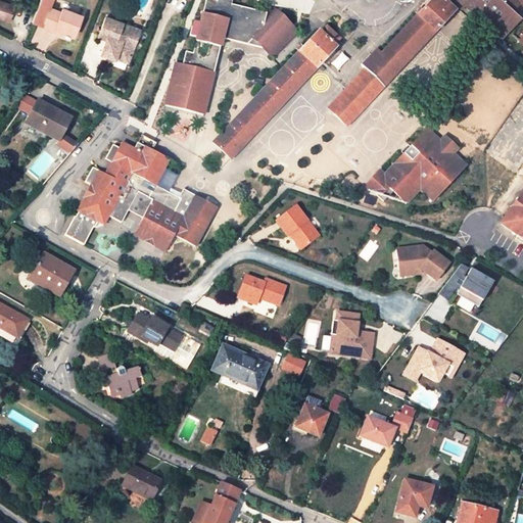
[(267,13),(212,0),(204,0),(199,22),(193,21),(189,36),(196,38),(192,53),(185,52),(182,64),(175,62),(164,106),(202,115),(222,39),(264,49),(272,56),(295,32),(273,10),(266,18),(267,13)]
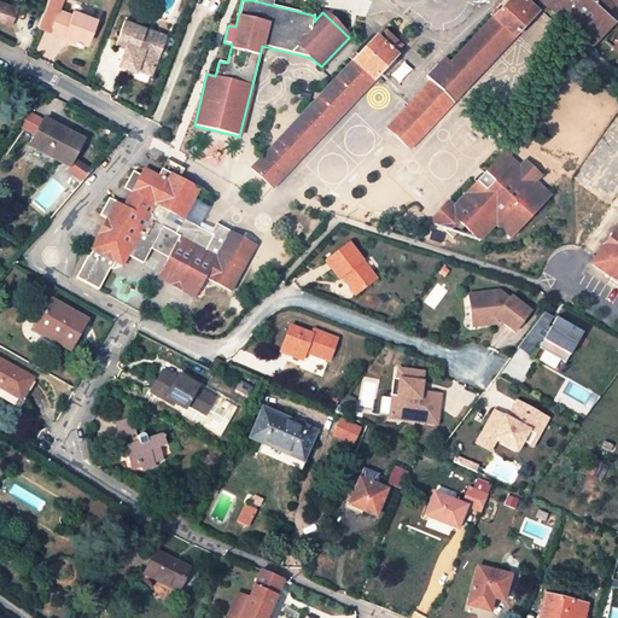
[(509,0),(458,57),(477,76),(537,13),(523,0),(509,0)]
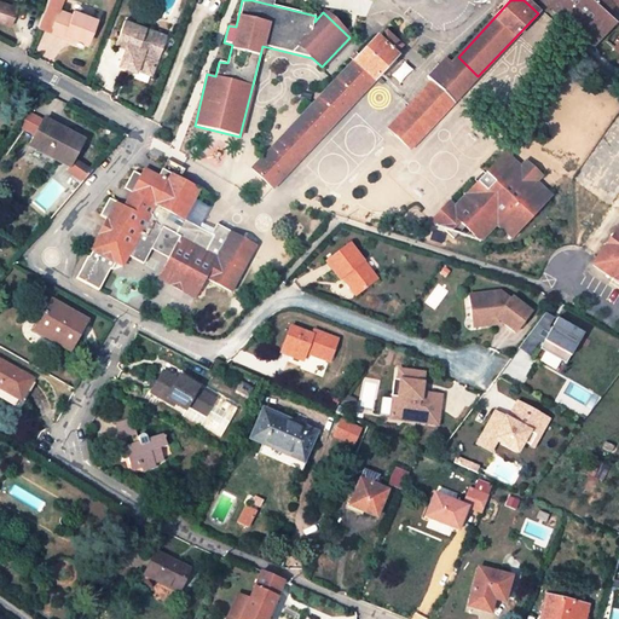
[(618,0),(542,0),(547,4),(549,0),(562,0),(559,3),(591,47),(613,27),(603,18),(615,5),(618,7),(618,0)]
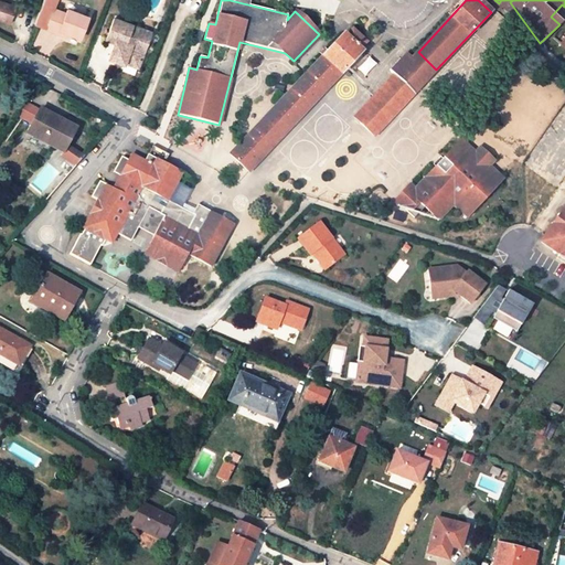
[(501,0),(499,3),(540,43),(510,2),(513,0),(501,0)]
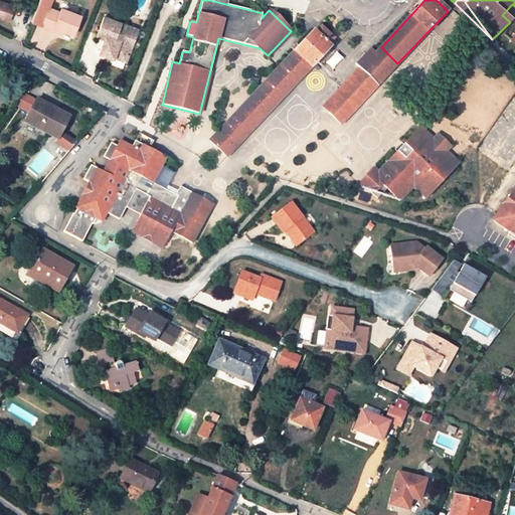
[(0,18),(8,21),(13,6),(0,1),(0,18)]
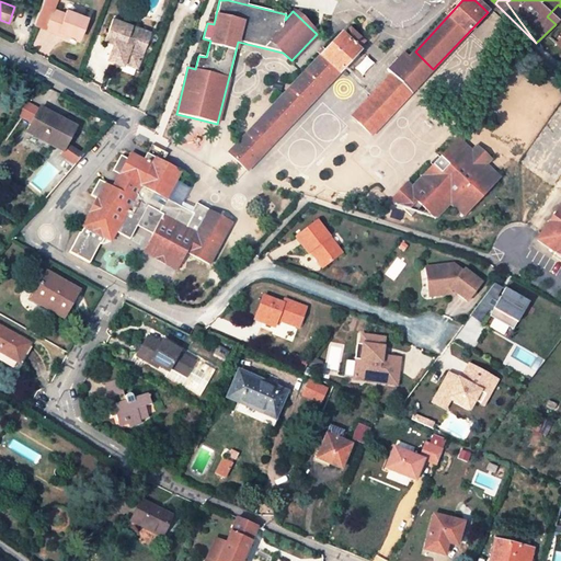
[(66,13),(53,9),(46,29),(58,34),(59,31),(67,33),(79,38),(88,18),(67,10),(66,13)]
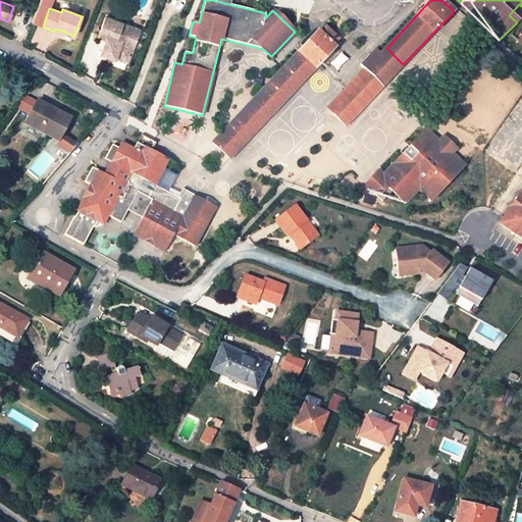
[(140,31),(105,17),(98,37),(106,40),(100,55),(108,58),(110,55),(115,57),(114,58),(127,63),(140,31)]
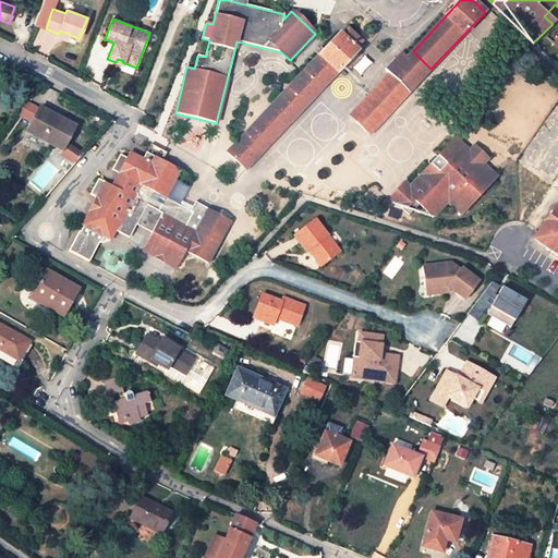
[(342,35),(339,33),(270,106),(289,123),(358,50),(355,49),(362,43),(348,29),(342,35)]
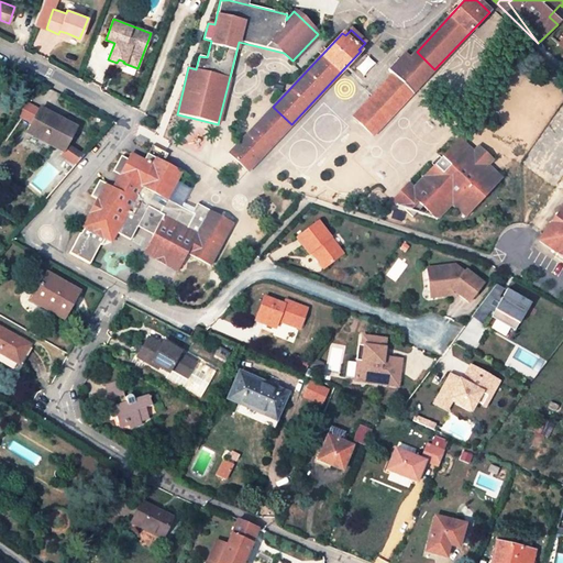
[(434,69),(417,52),(410,58),(401,68),(420,86),(434,69)]
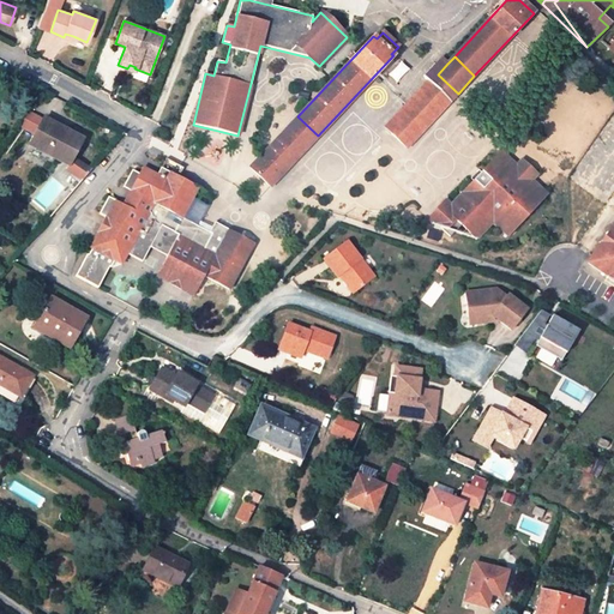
[(447,64),(441,59),(425,76),(428,80),(384,127),(407,148),(458,94),(438,74),(447,64)]
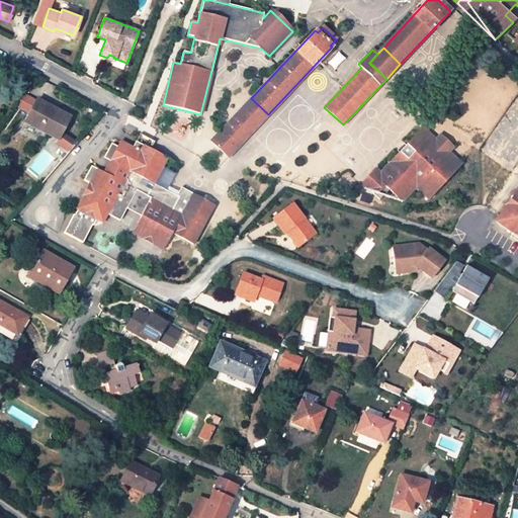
[(268,114),(251,98),(233,117),(251,134),(268,114)]
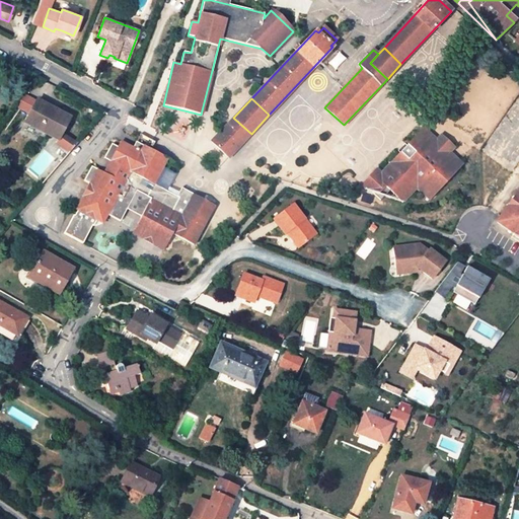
[(69,118),(36,99),(24,123),(57,140),(58,140),(61,134),(69,118)]
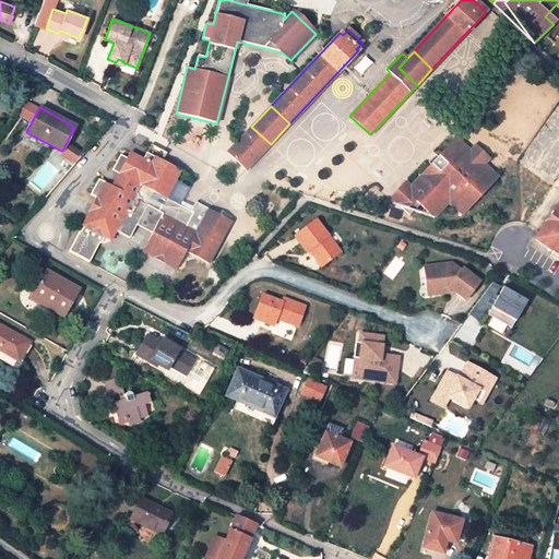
[(227,152),(247,170),(271,144),(251,127),(227,152)]
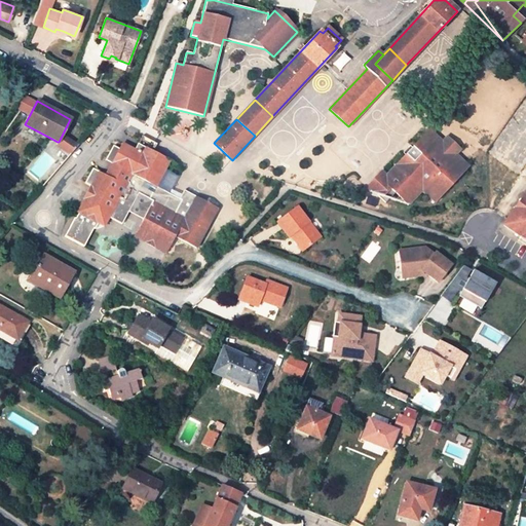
[(397,165),(388,173),(393,178),(377,195),(384,204),(389,199),(395,194),(407,205),(421,191),(434,202),(467,167),(455,155),(460,149),(447,137),(442,143),(429,130),(405,155),(408,158),(399,167),(397,165)]
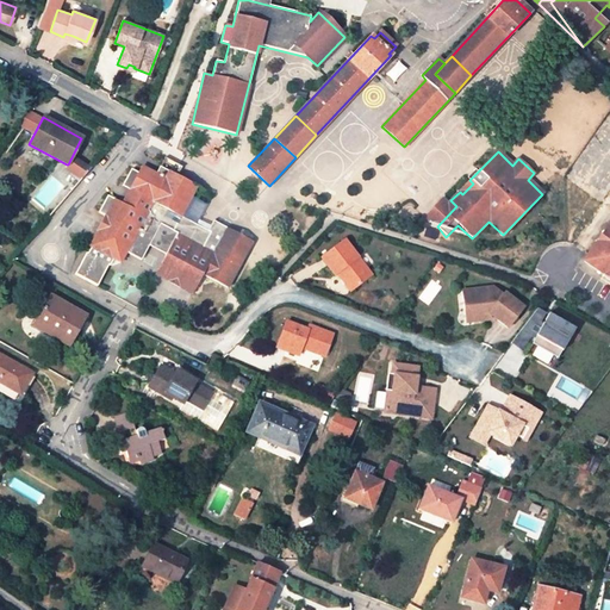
[(178,176),(184,167),(166,157),(160,167),(178,176)]
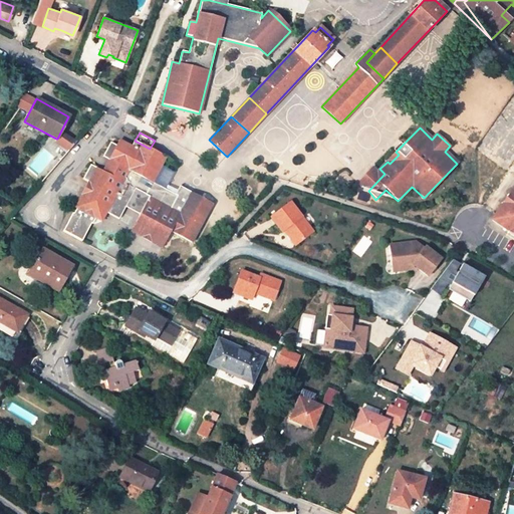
[(60,141),(71,148),(76,143),(63,134),(60,141)]
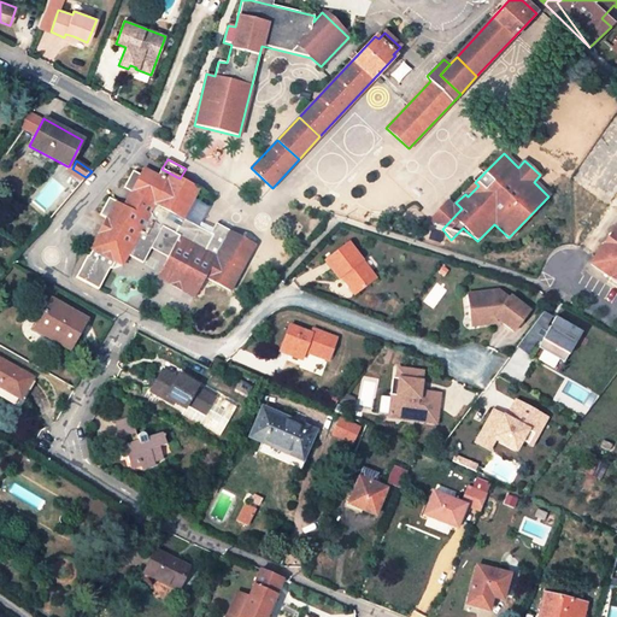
[(475,182),(465,194),(468,197),(479,186),(475,182)]
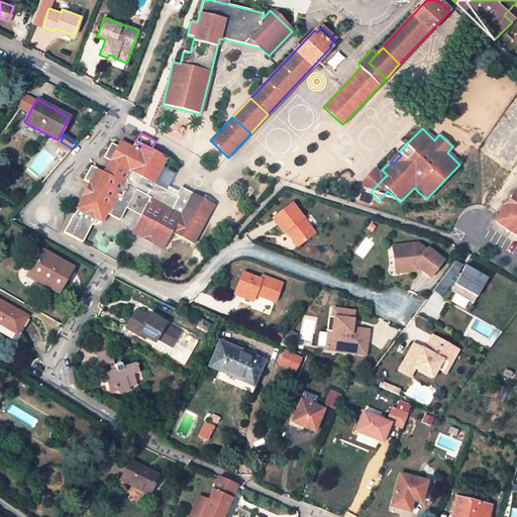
[(163,167),(153,183),(176,196),(178,192),(169,186),(176,174),(163,167)]
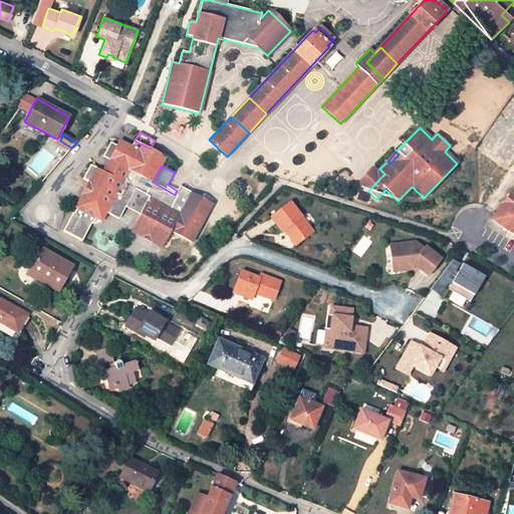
[(384,174),(379,169),(376,173),(371,168),(356,184),(361,189),(368,191),(384,174)]
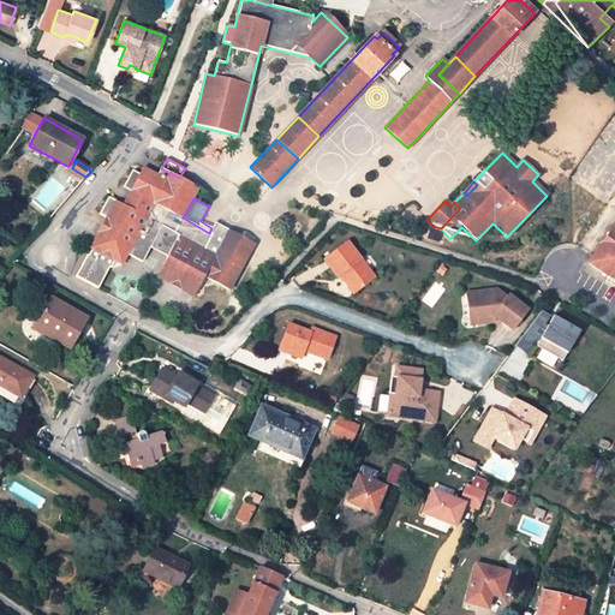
[(103,226),(109,230),(113,222),(106,218),(97,233),(100,234),(103,226)]
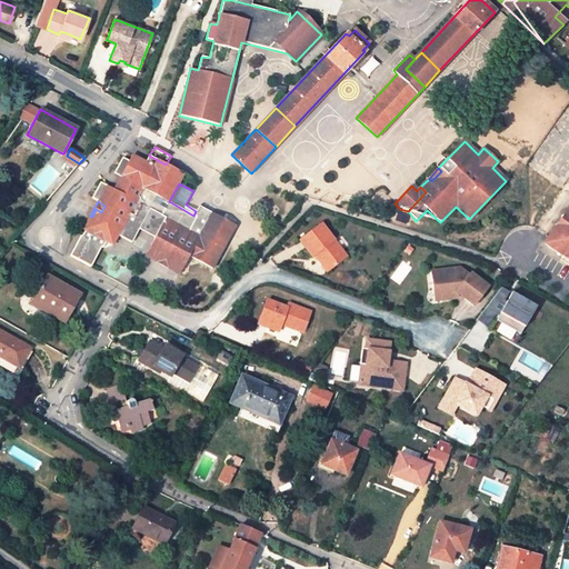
[(568,206),(543,243),(568,261),(568,206)]
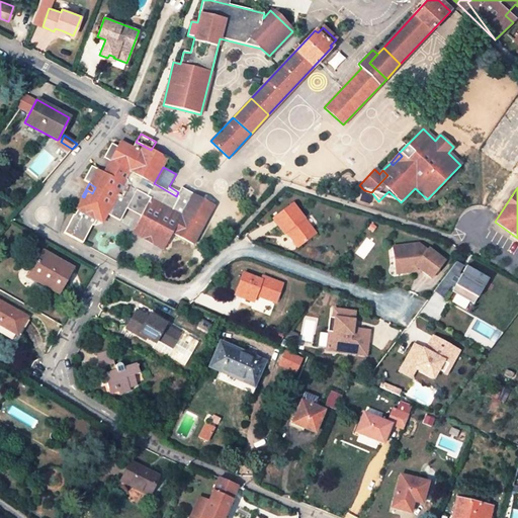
[(136,191),(126,209),(141,217),(150,198),(136,191)]
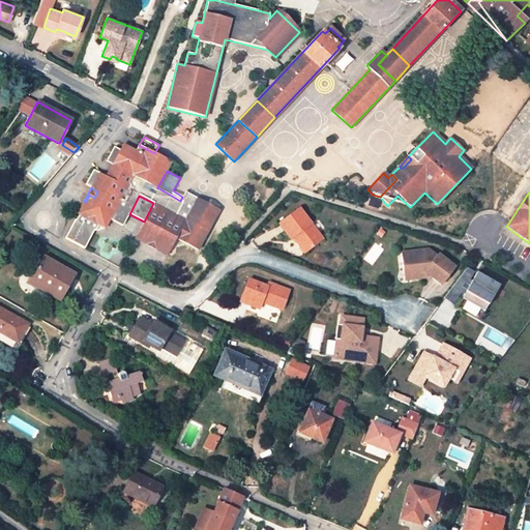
[(410,207),(398,196),(392,201),(410,207)]
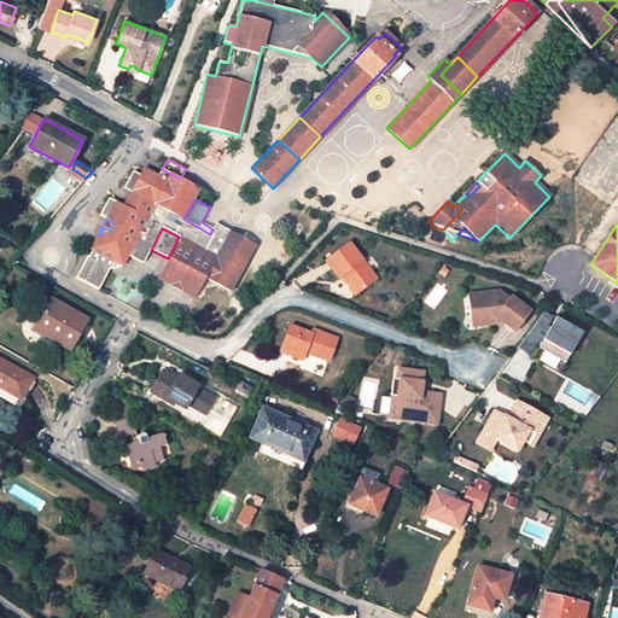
[(349,243),(326,261),(339,279),(342,277),(344,274),(359,292),(377,279),(349,243)]
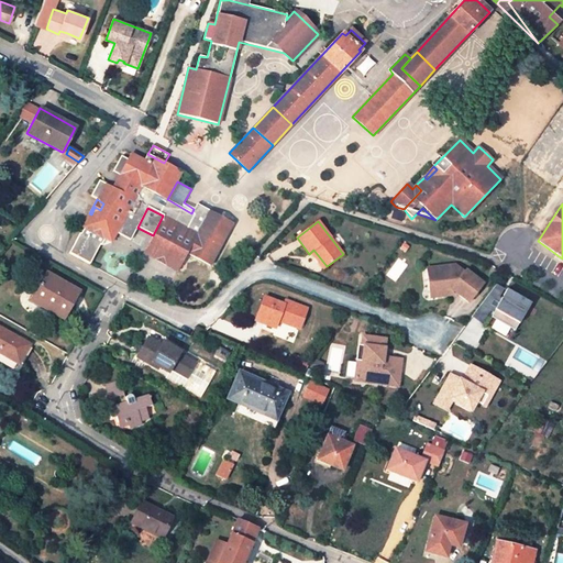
[(103,239),(84,229),(70,253),(90,264),(103,239)]
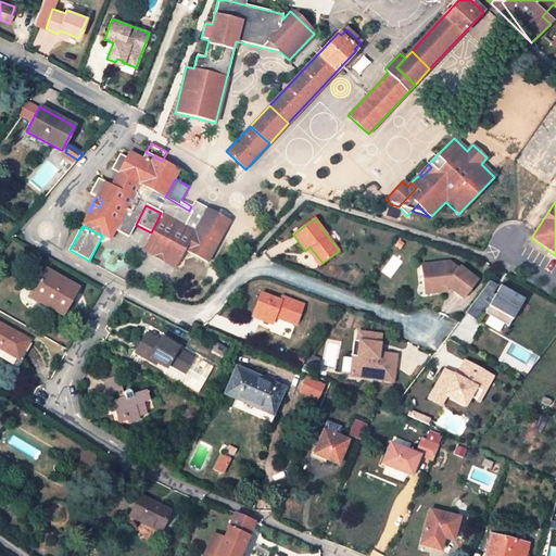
[(175,268),(177,264),(143,247),(140,251),(175,268)]
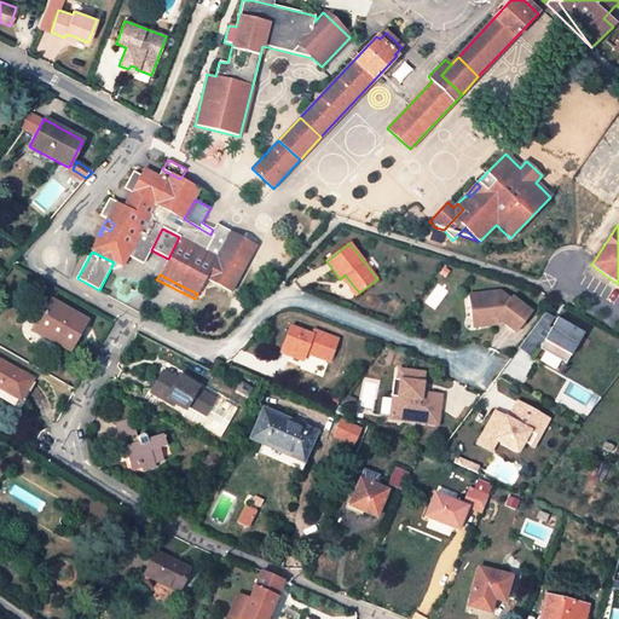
[(356,295),(359,293),(345,275),(342,277),(356,295)]
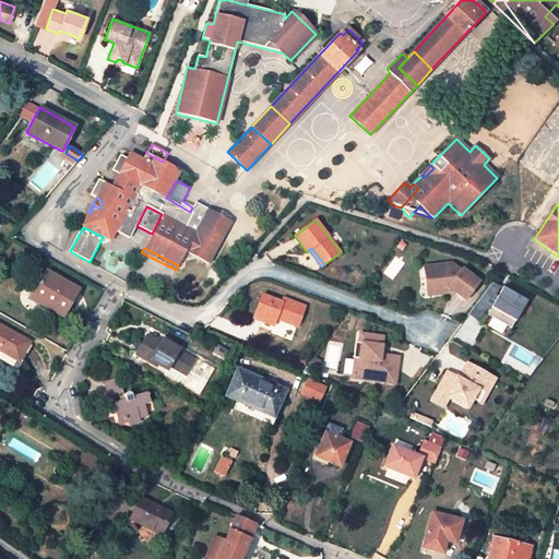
[(450,264),(421,268),(424,282),(430,287),(431,296),(444,294),(443,288),(447,288),(464,300),(478,282),(461,269),(459,271),(450,264)]
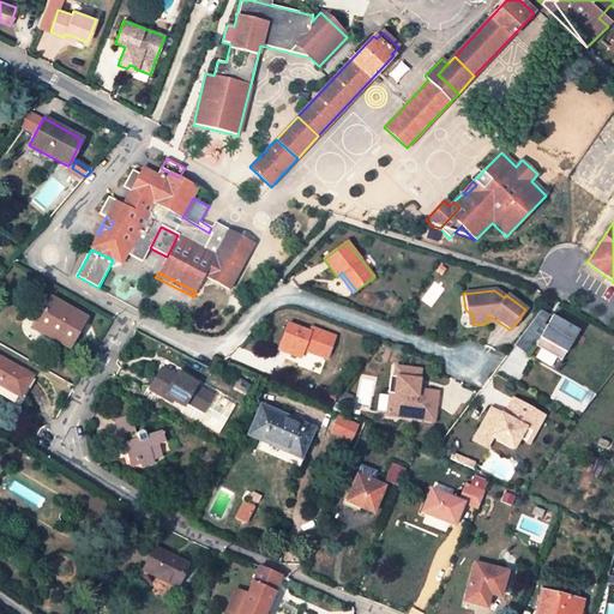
[(86,318),(52,298),(36,323),(56,336),(54,341),(68,348),(86,318)]
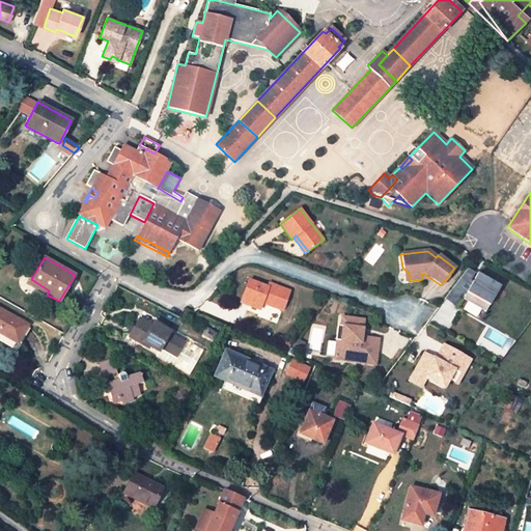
[(470,302),(465,309),(483,319),(503,285),(480,272),(465,299),(470,302)]
